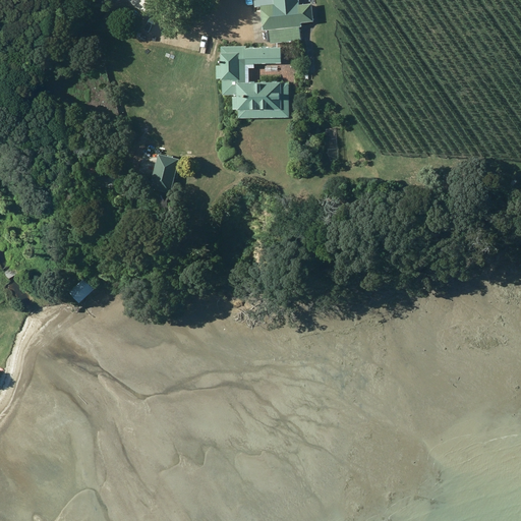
[(301,5),(300,0),(256,0),(257,6),(263,6),(266,31),(271,30),(272,44),(301,41),(300,26),(302,26),(302,22),(314,21),(312,4),(301,5)]
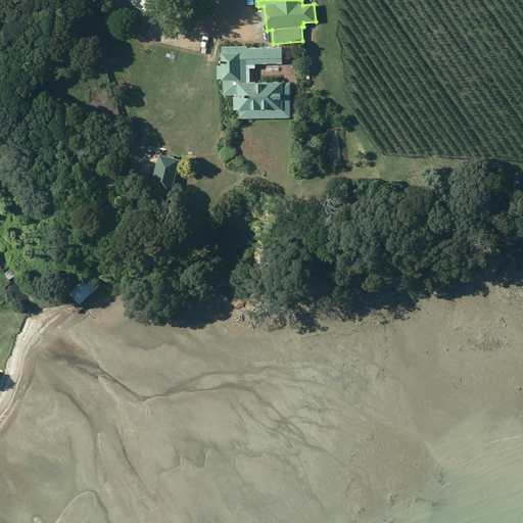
[(240,119),(292,119),(292,83),(248,84),(247,64),(283,63),(283,48),(248,48),(248,47),(224,47),(224,65),(219,65),(219,79),(224,79),(224,95),(235,95),(235,110),(240,110),(240,119)]
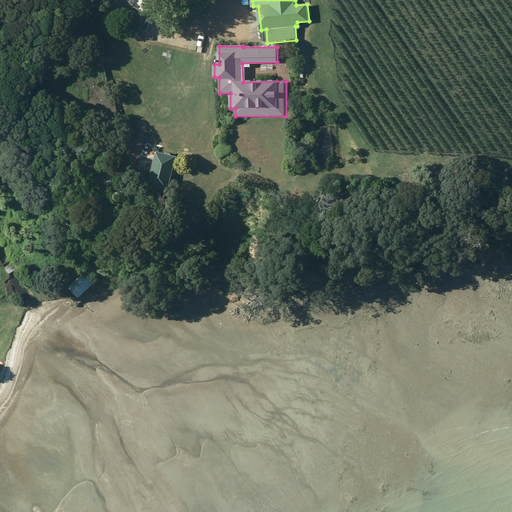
[(156,152),(149,185),(170,189),(178,157),(156,152)]
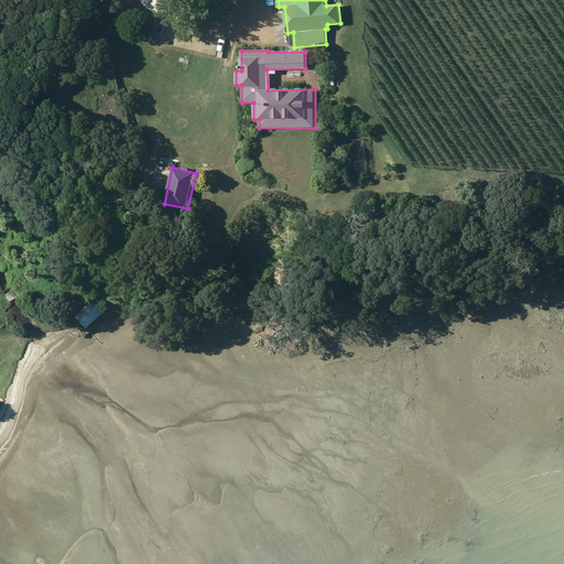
[(97,194),(107,192),(104,177),(94,180),(97,194)]
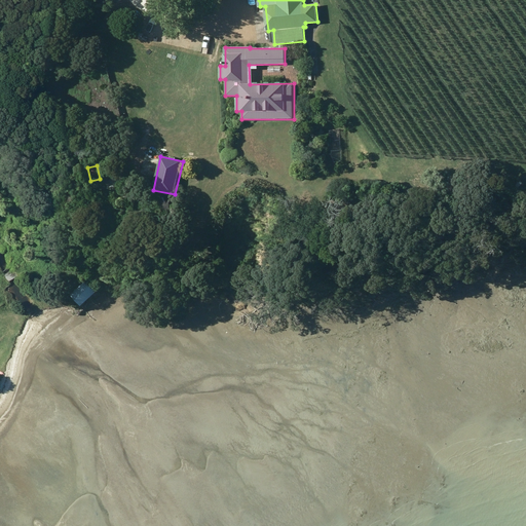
[(86,280),(72,294),(82,305),(97,292),(86,280)]
